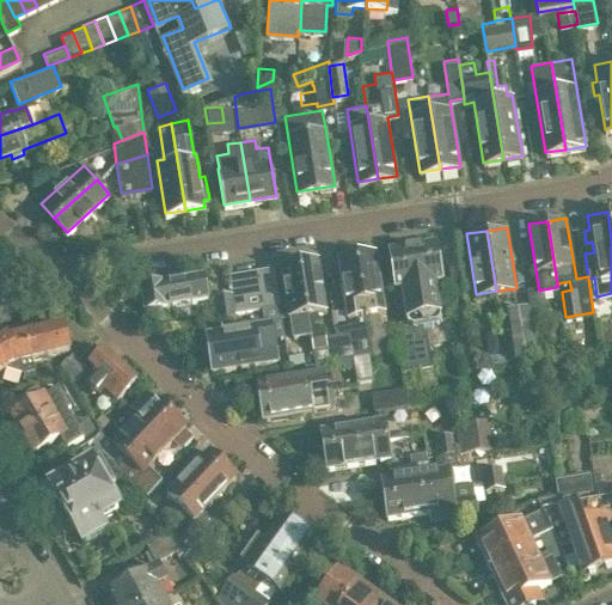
[(401,283),(436,277),(441,277),(435,238),(389,245),(395,285),(401,283)]
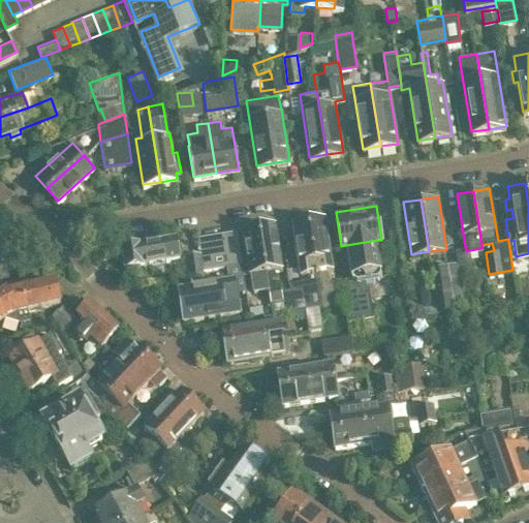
[(320,277),(324,303),(335,300),(331,273),(327,274),(325,268),(332,267),(323,215),(308,217),(317,277),(320,277)]
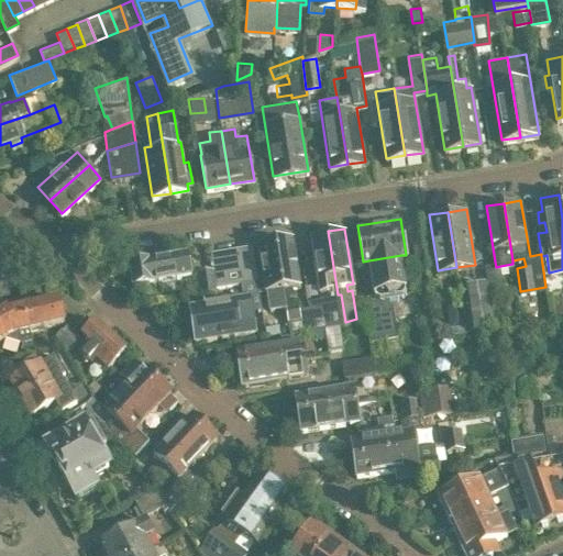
[(308,304),(299,306),(301,315),(287,318),(289,332),(317,326),(327,325),(338,323),(345,322),(341,295),(338,295),(328,231),(310,234),(319,289),(320,296),(307,298),(308,304)]
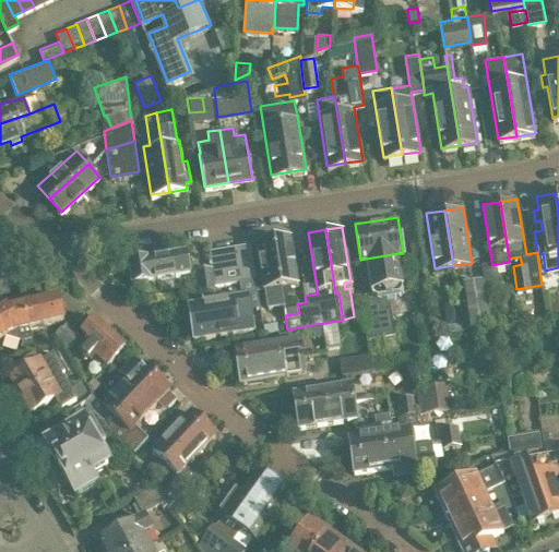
[(292,292),(290,284),(298,283),(290,235),(273,238),(283,300),(285,315),(299,313),(297,303),(296,299),(288,300),(287,294),(292,292)]
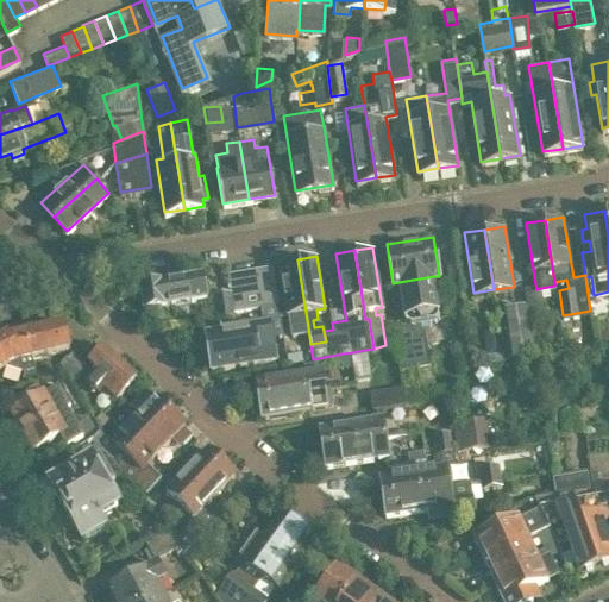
[(308,327),(297,259),(278,262),(287,314),(295,313),(296,323),(302,321),(303,327),(308,327)]
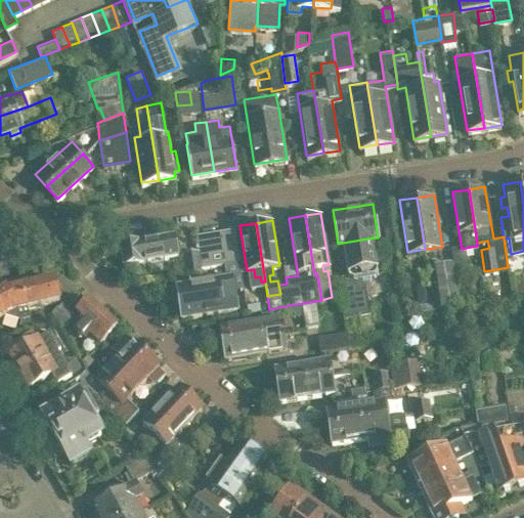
[(238,259),(233,226),(195,232),(199,248),(201,265),(224,261),(238,259)]
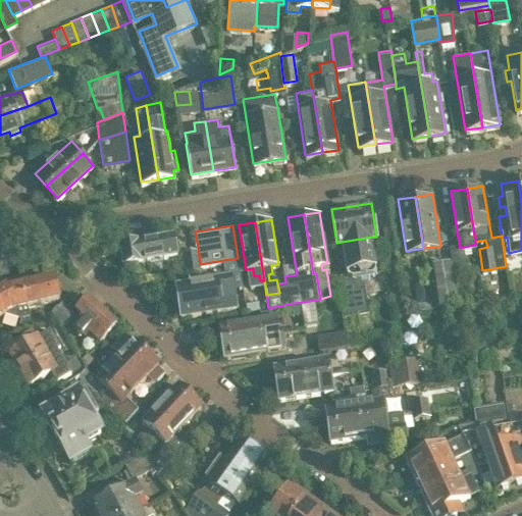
[(176,253),(173,231),(119,241),(122,262),(176,253)]
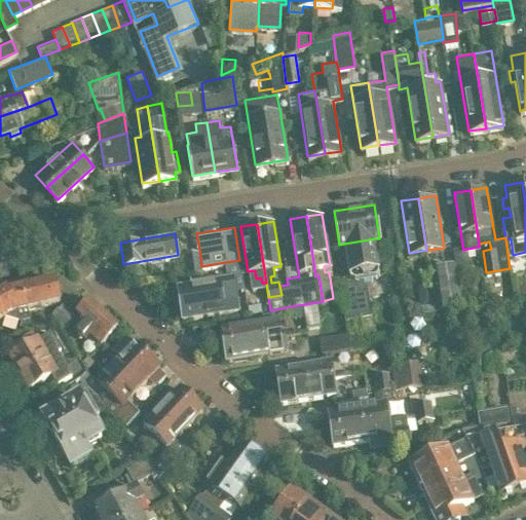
[(379,266),(375,238),(344,244),(348,270),(349,270),(350,274),(355,277),(376,274),(379,270),(378,266),(379,266)]
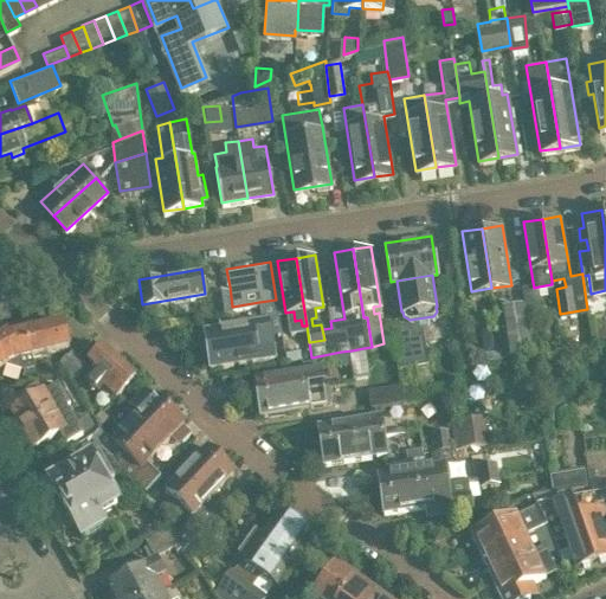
[(534,288),(533,282),(521,283),(523,302),(526,316),(542,314),(539,287),(534,288)]
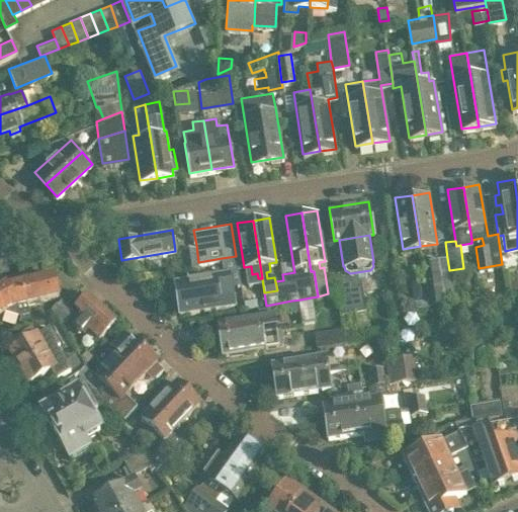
[(198,262),(196,245),(180,247),(183,269),(199,266),(198,262)]
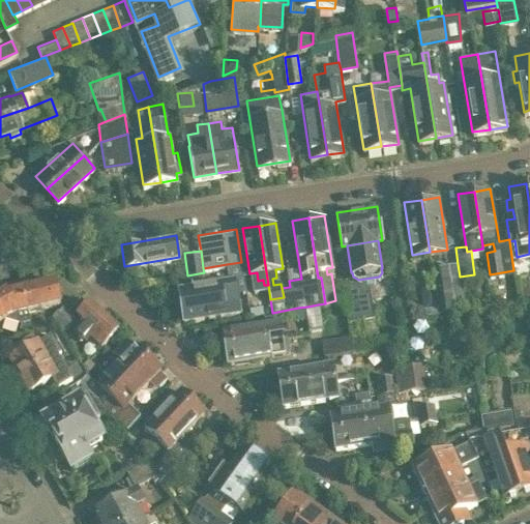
[(229,277),(177,285),(183,320),(240,310),(237,290),(246,289),(241,262),(227,264),(229,277)]
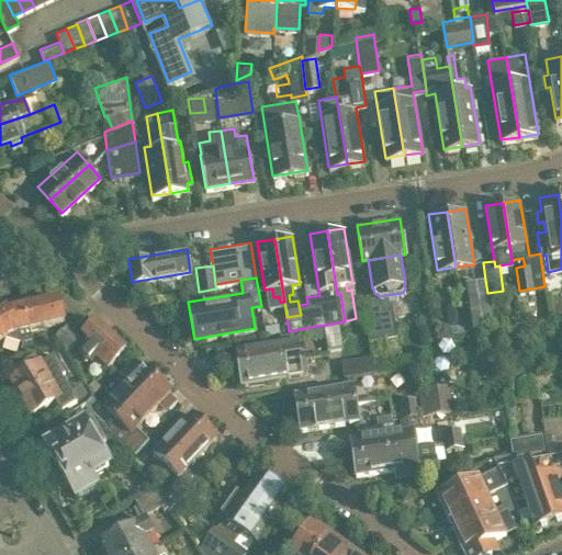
[(487,293),(485,280),(463,283),(470,328),(493,325),(487,293)]
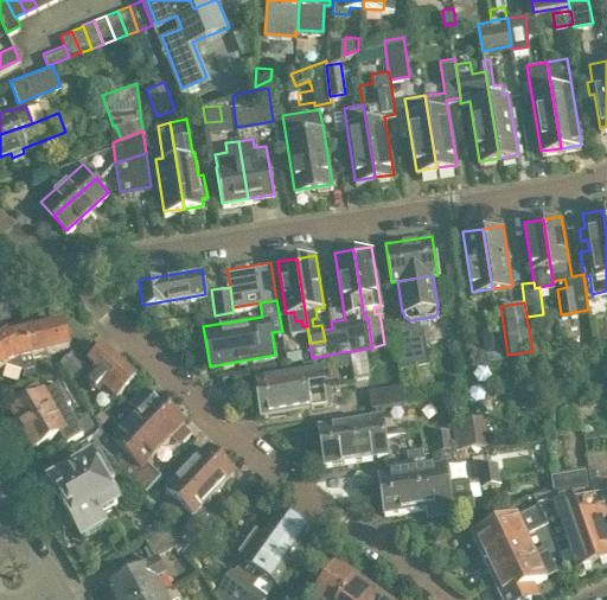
[(63,318),(25,326),(33,365),(34,365),(32,351),(69,343),(63,318)]
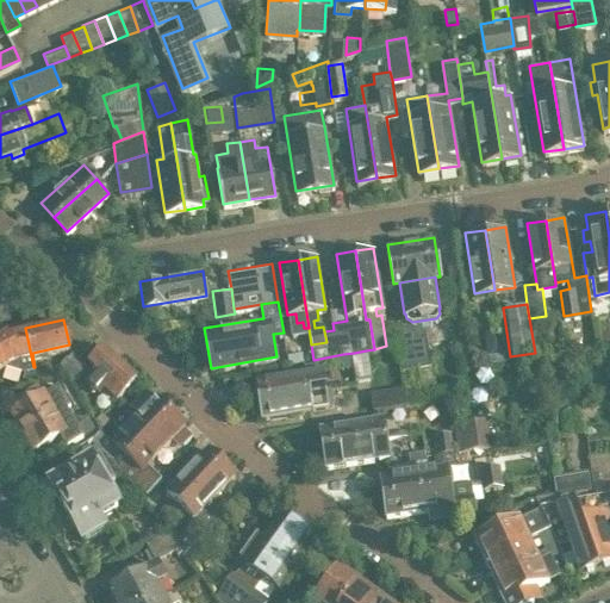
[(7,331),(7,329),(0,333),(0,364),(5,362),(24,368),(33,367),(25,328),(7,331)]
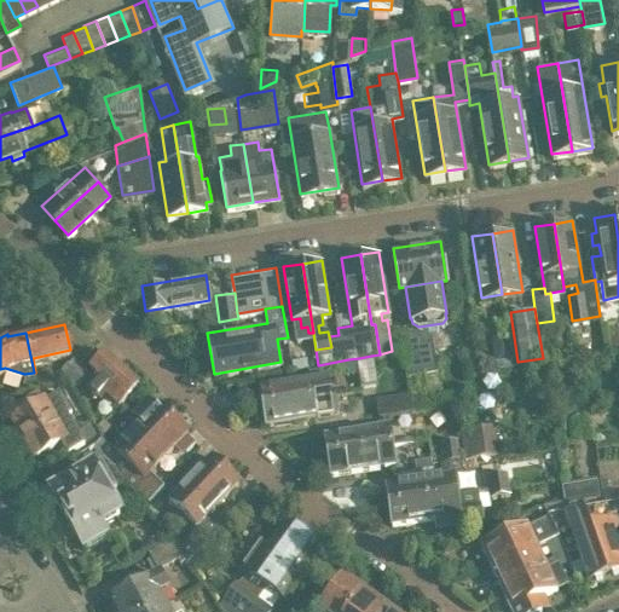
[(492,335),(495,357),(509,356),(507,334),(492,335)]
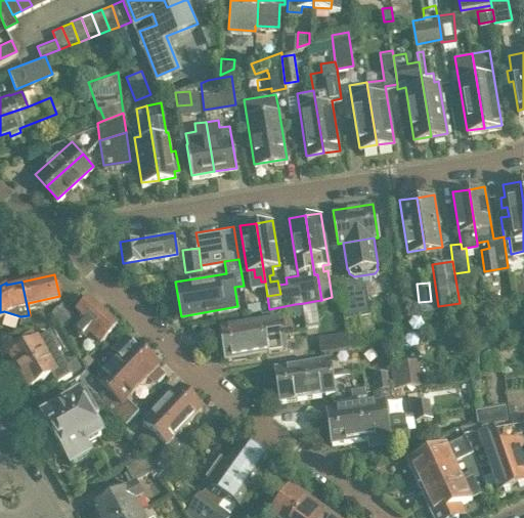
[(88,330),(100,341),(117,322),(88,296),(76,309),(83,315),(75,325),(85,334),(88,330)]
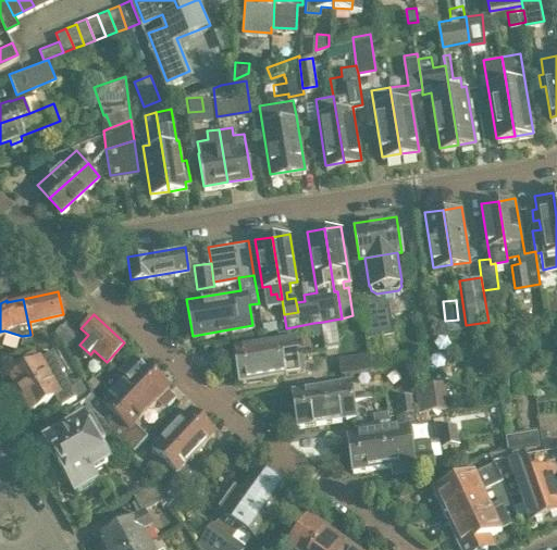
[(61,335),(72,324),(64,316),(53,328),(61,335)]
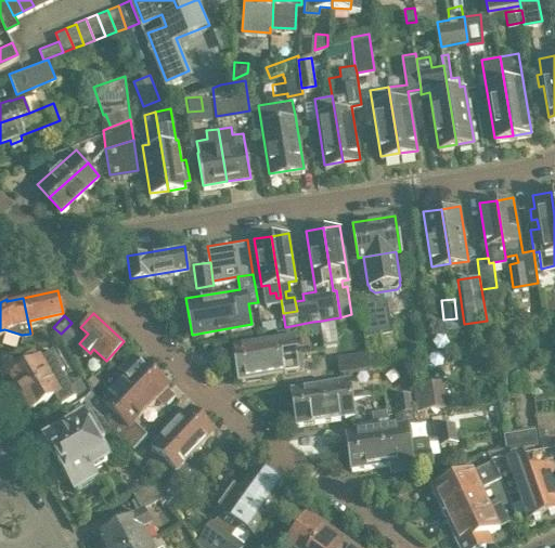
[(275,316),(262,318),(263,327),(276,325),(275,316)]
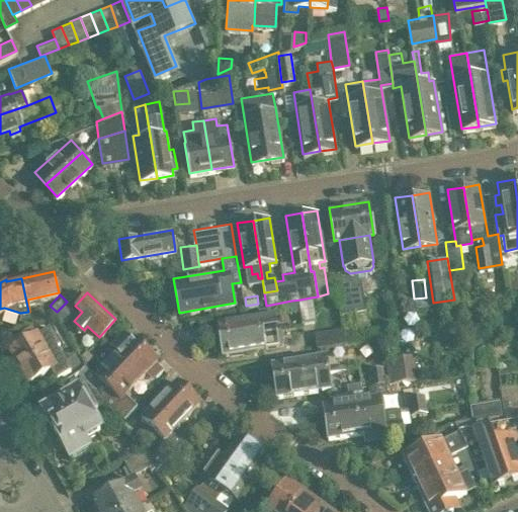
[(314,317),(311,297),(300,300),(301,309),(303,319),(314,317)]
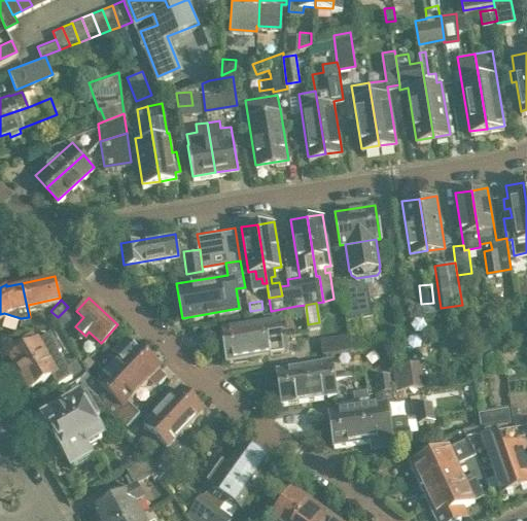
[(306,305),(296,306),(297,315),(307,314),(306,305)]
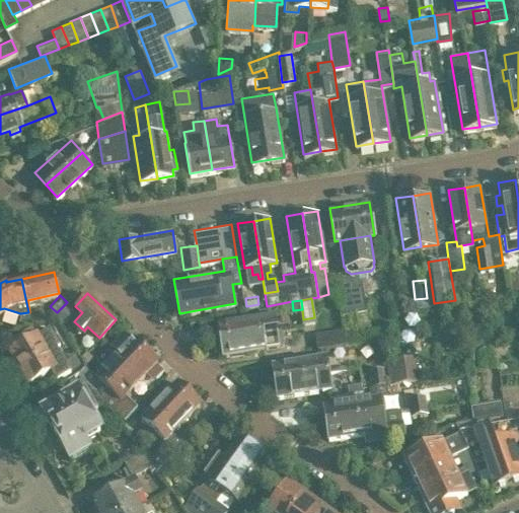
[(67,302),(57,312),(64,318),(73,308),(67,302)]
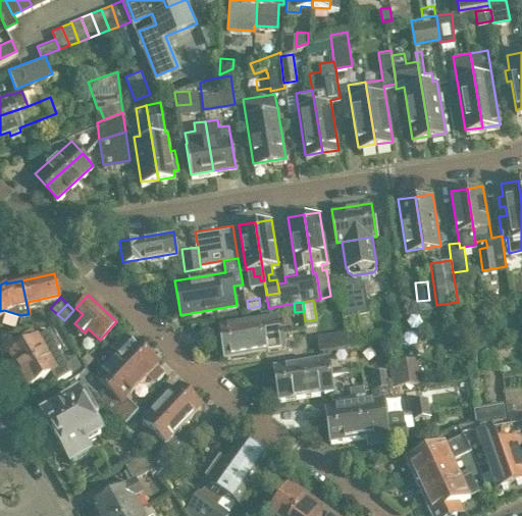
[(221,339),(277,329),(275,313),(261,316),(261,315),(218,321),(221,339)]
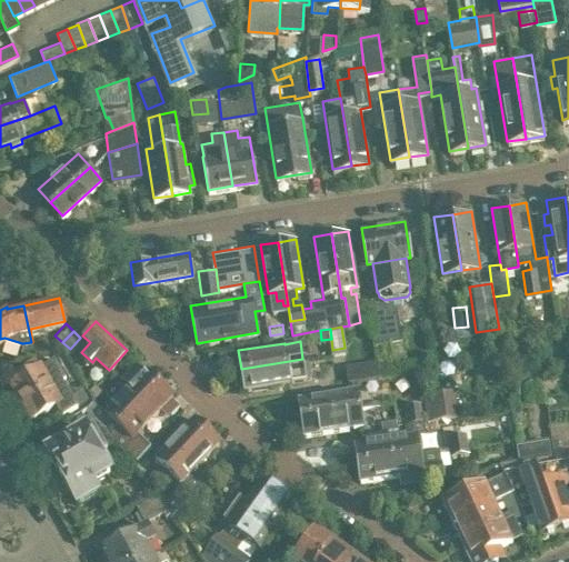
[(31,342),(23,343),(21,351),(22,355),(33,352),(31,342)]
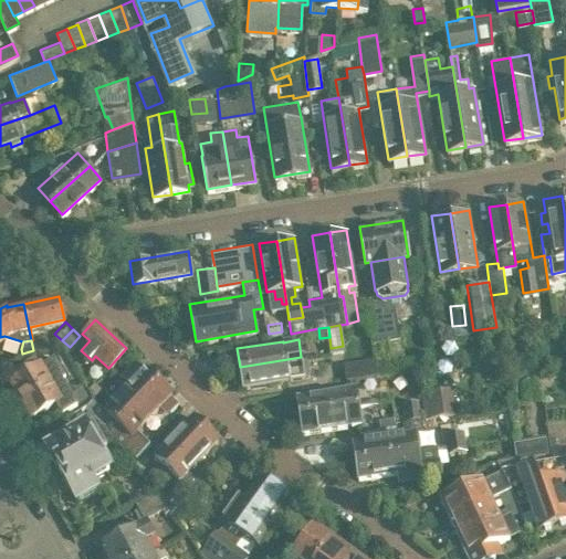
[(30,413),(54,399),(61,410),(77,401),(86,397),(82,386),(72,391),(62,375),(65,372),(54,354),(39,362),(34,355),(8,370),(11,378),(10,378),(30,413)]
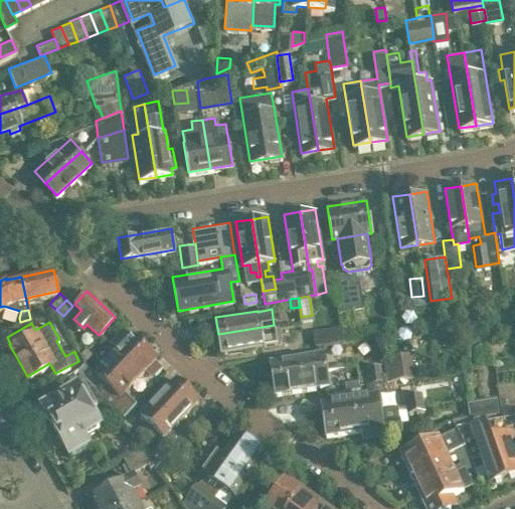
[(313,328),(315,344),(344,339),(342,324),(313,328)]
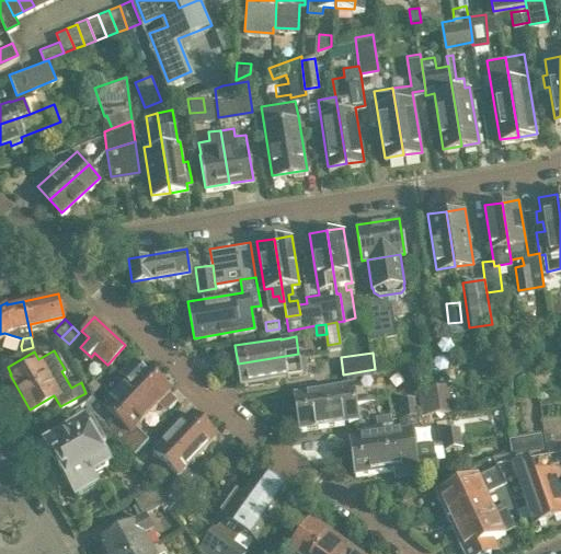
[(241,381),(286,374),(286,373),(301,371),(298,354),(238,364),(241,381)]
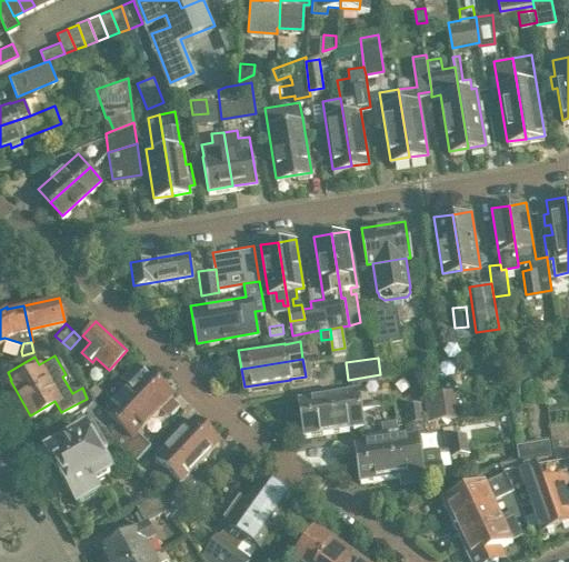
[(118,421),(159,381),(146,368),(142,370),(136,364),(120,378),(128,385),(105,408),(93,399),(87,405),(98,417),(110,431),(118,421)]
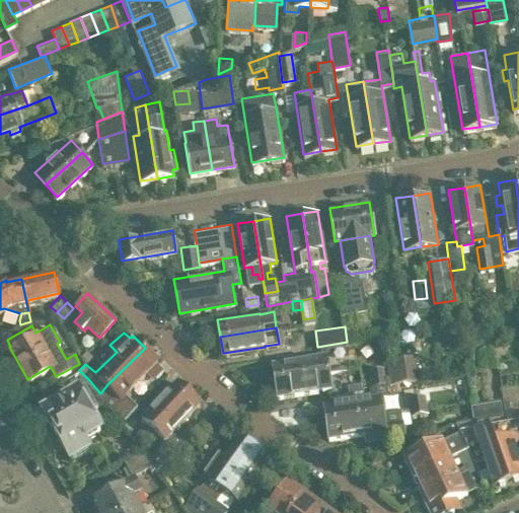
[(157,360),(145,348),(107,384),(100,393),(121,419),(138,402),(126,391),(149,368),(156,375),(163,367),(156,361),(157,360)]
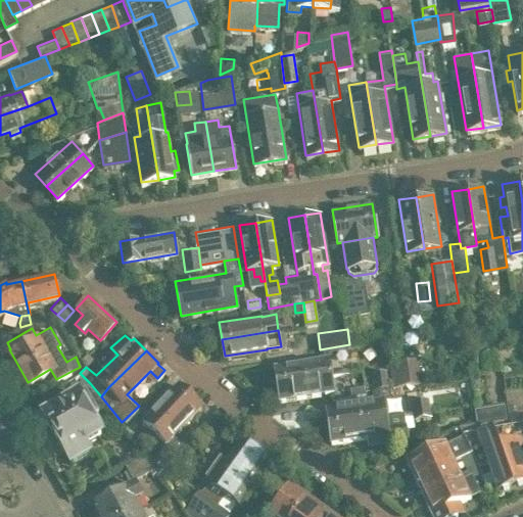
[(88,353),(82,359),(86,366),(94,358),(88,353)]
